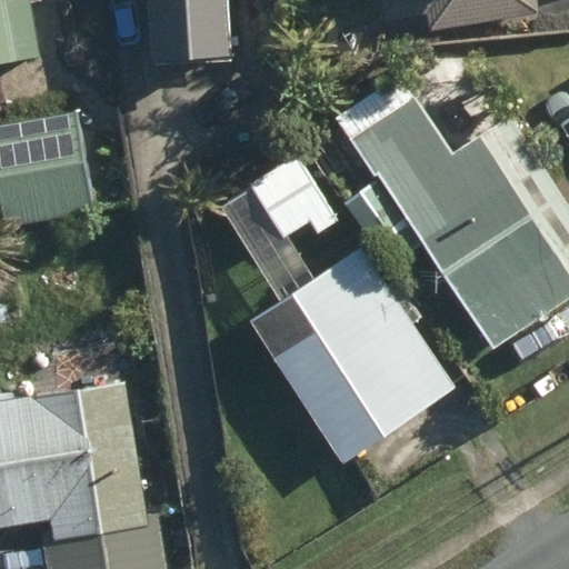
[(0,0),(0,65),(41,58),(30,0),(0,0)]
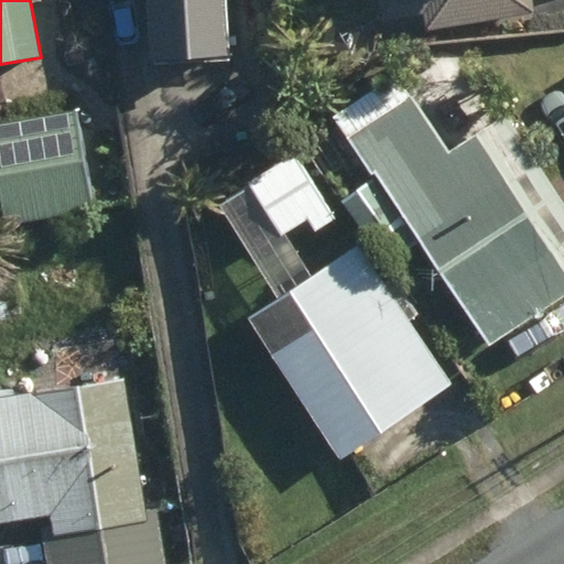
[(229,57),(226,0),(147,0),(150,61),(229,57)]
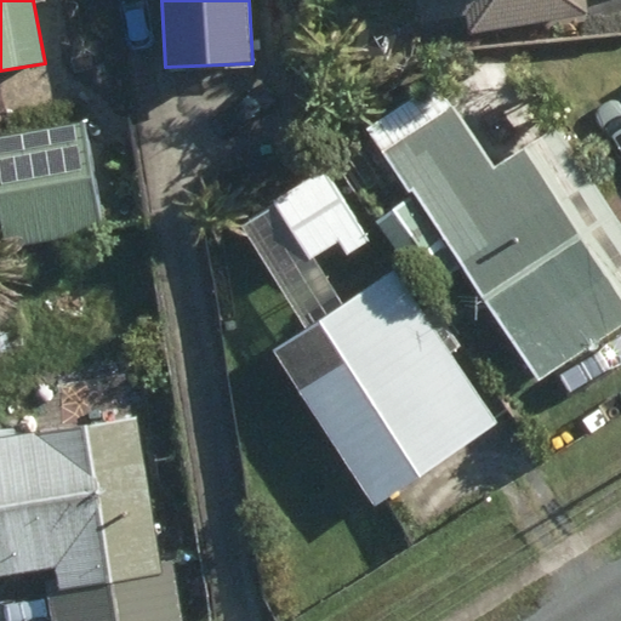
[(461,12),(465,34),(577,15),(575,0),(408,0),(411,21),(461,12)]
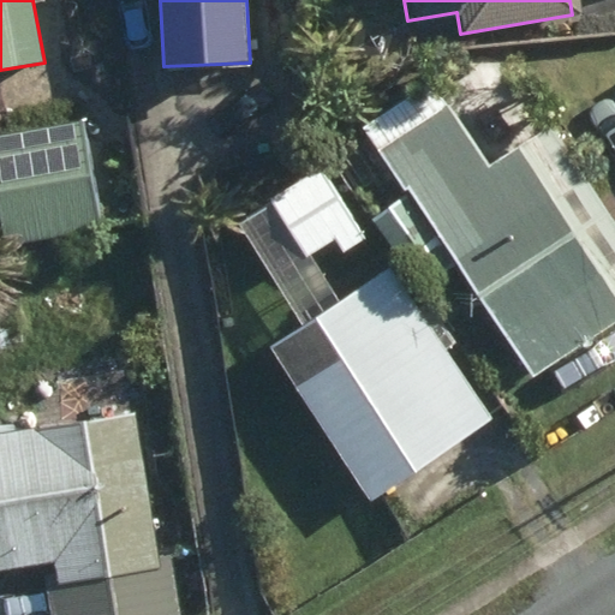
[(368,124),(533,376),(614,322),(614,221),(551,126),(490,166),(434,81),(368,124)]
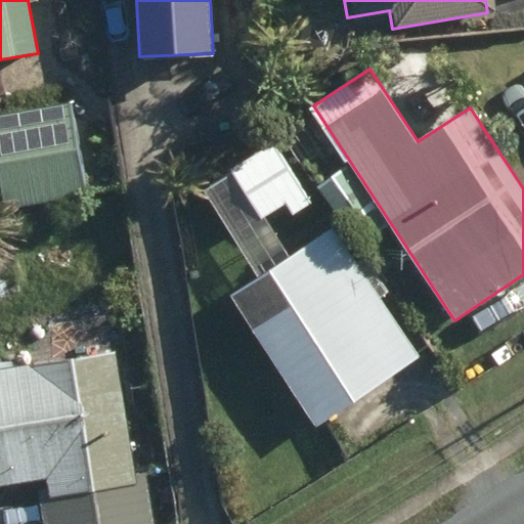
[(0,114),(0,171),(6,207),(88,193),(73,102),(0,114)]
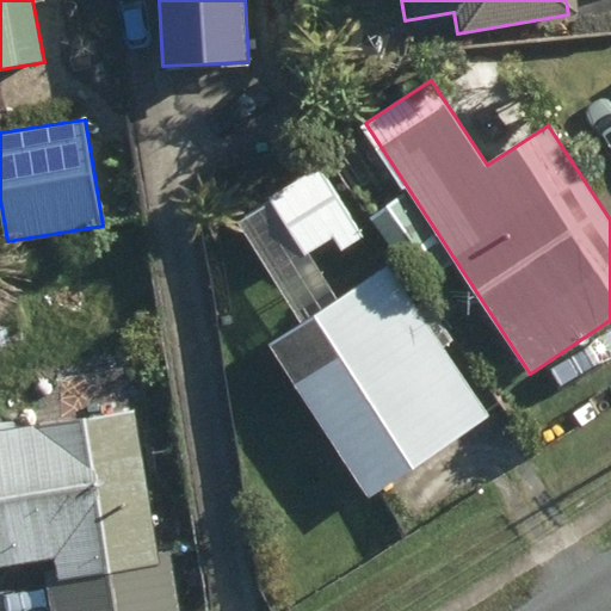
[(239,218),(275,272),(331,236),(340,251),(365,235),(318,165),(239,218)]
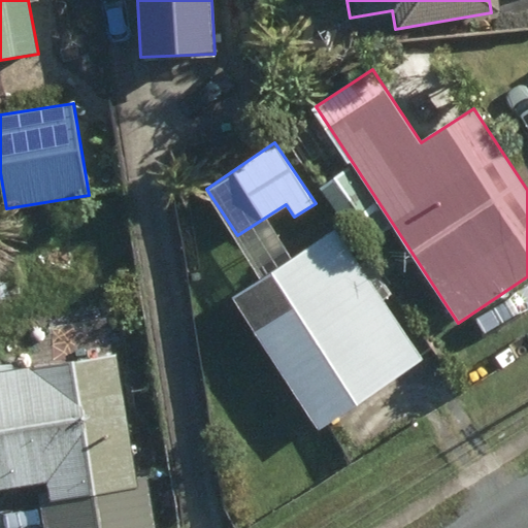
[(322,188),(362,246),(391,227),(350,168),(322,188)]
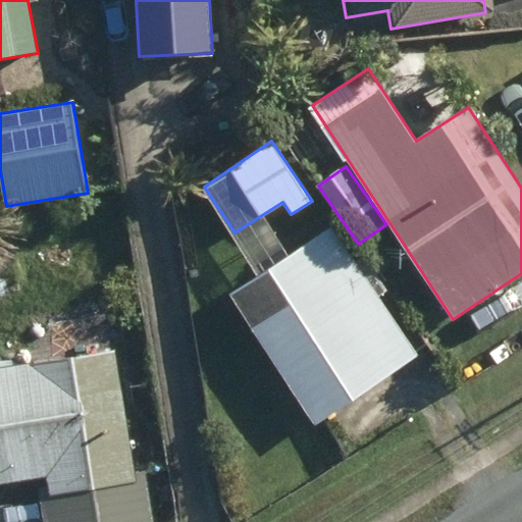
[(246,324),(314,425),(418,356),(329,222),(272,260),(295,293),(246,324)]
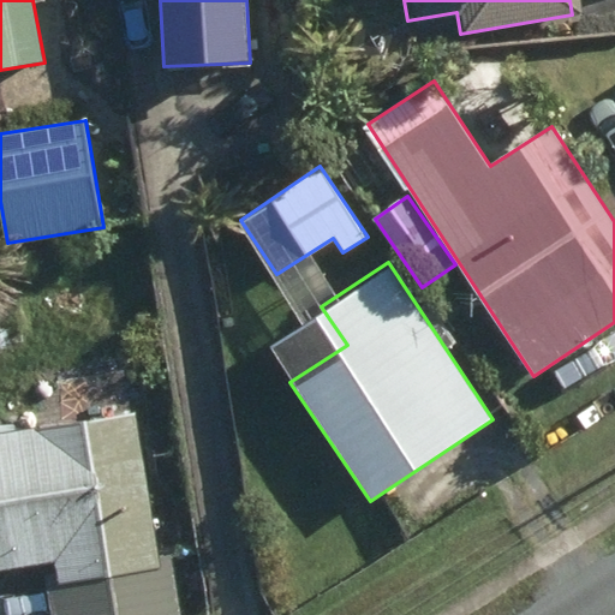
[(47,575),(53,614),(181,614),(173,555),(159,556),(137,412),(0,433),(0,568),(57,560),(59,574),(47,575)]
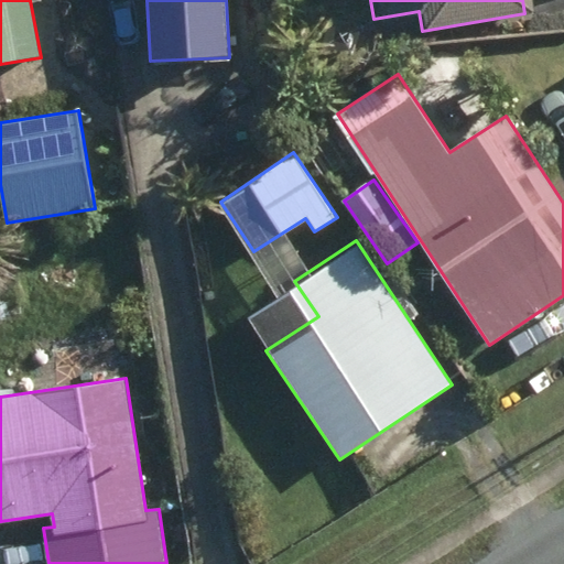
All buildings are outlined.
